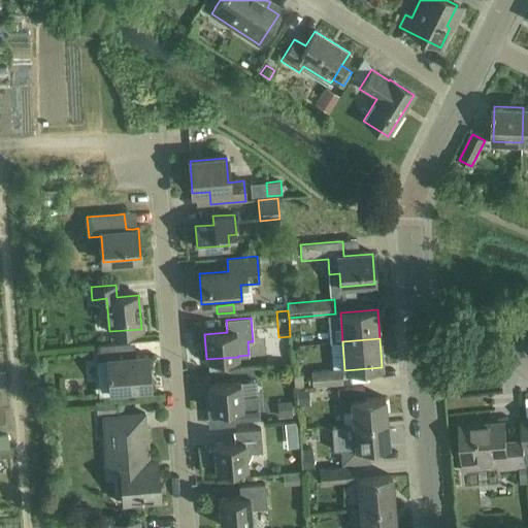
[(319,340),(320,361),(332,361),(331,339),(319,340)]
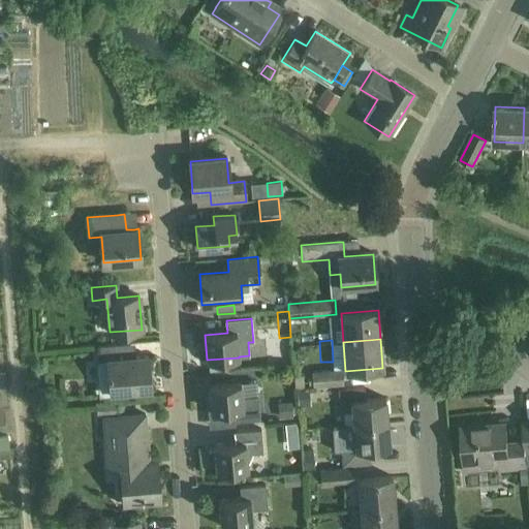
[(126,343),(98,345),(99,368),(102,395),(111,394),(110,392),(151,387),(148,355),(127,358),(126,343)]
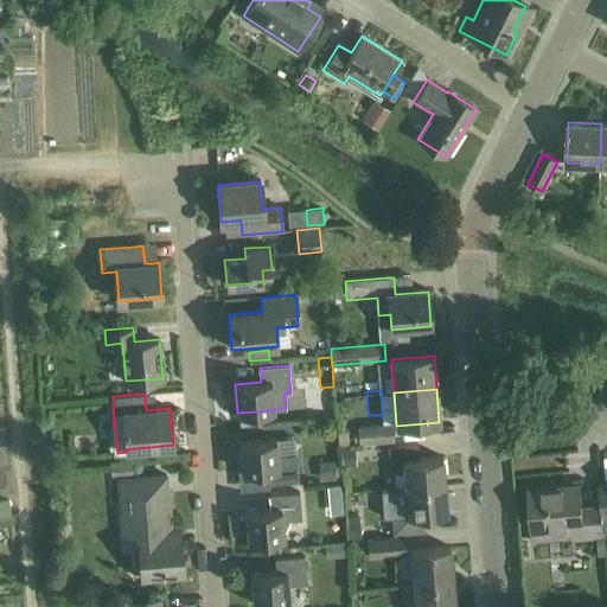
[(359,443),(393,441),(391,425),(358,427),(359,443)]
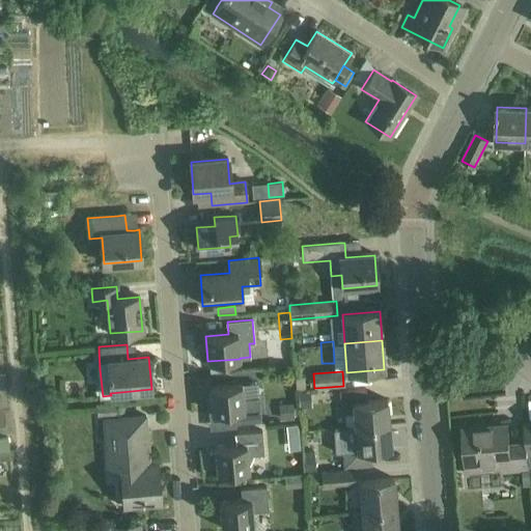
[(304,376),(296,378),(297,389),(305,389),(304,376)]
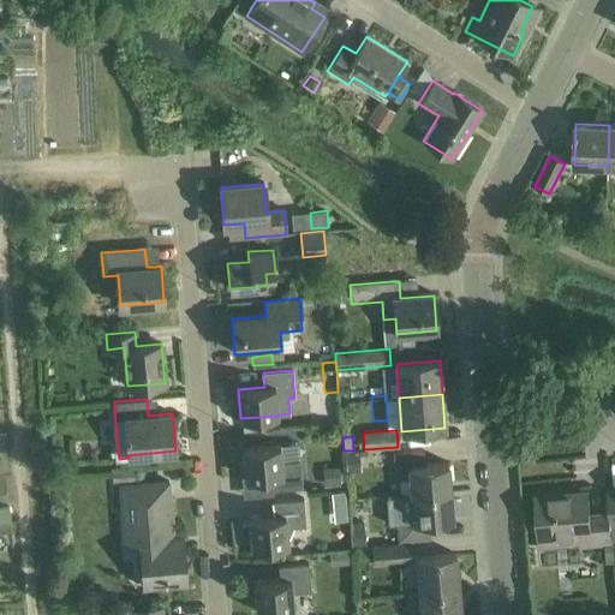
[(273,489),(302,487),(299,459),(281,461),(280,445),(243,447),(245,478),(272,476),(273,489)]
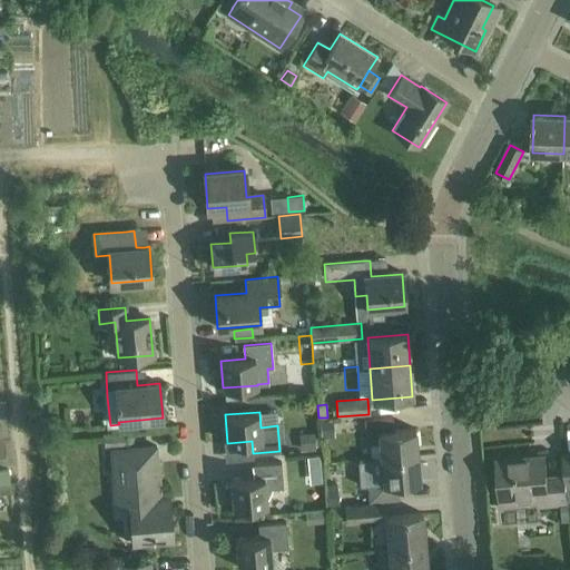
[(333,435),(332,418),(318,419),(320,436),(333,435)]
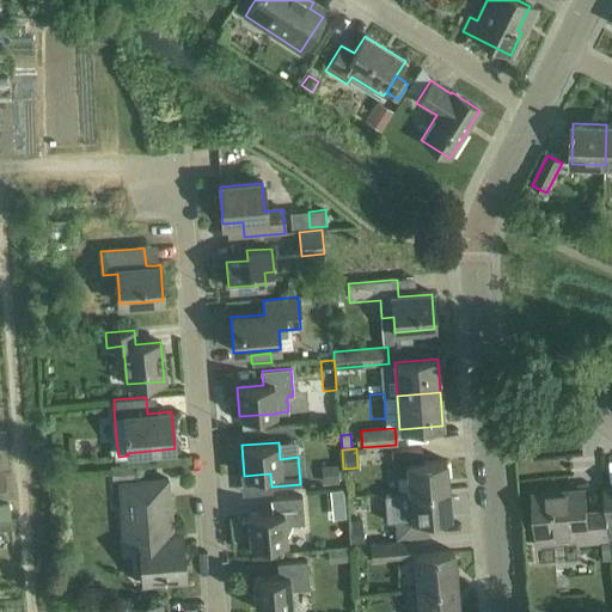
[(410,493),(448,489),(446,460),(422,463),(421,450),(392,452),(395,478),(409,477),(410,493)]
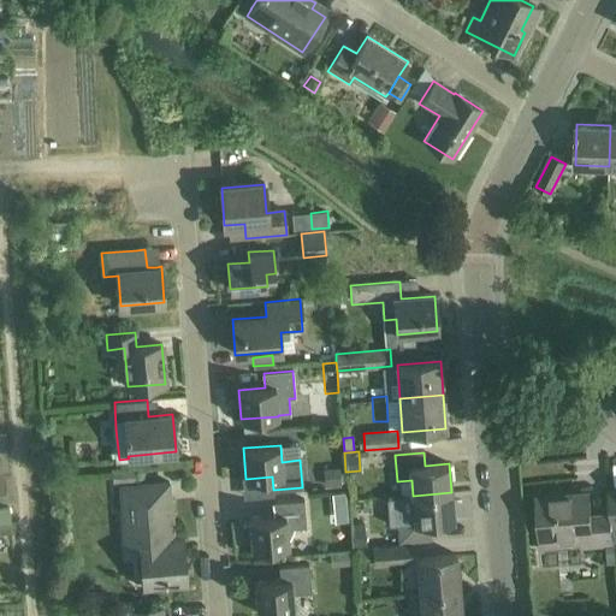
[(324,468),(325,486),(341,485),(339,466),(324,468)]
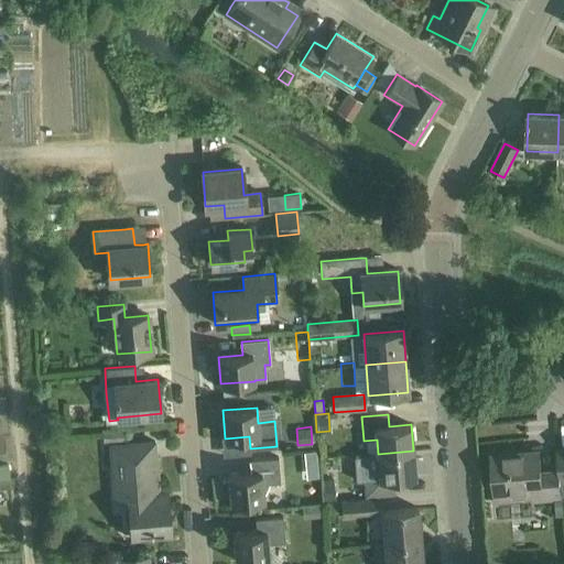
[(154,442),(125,444),(123,430),(100,432),(102,446),(110,445),(115,497),(129,496),(132,538),(171,534),(167,490),(159,491),(154,442)]
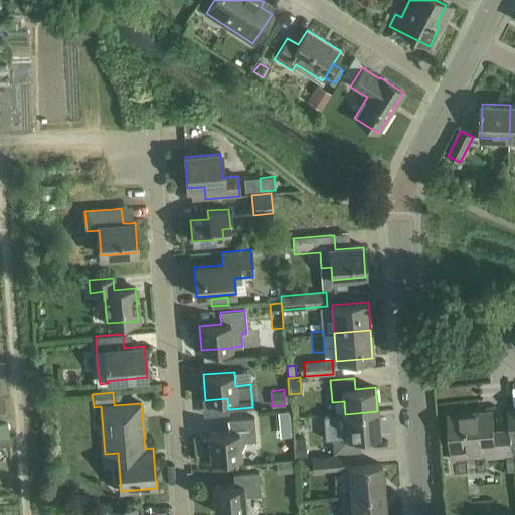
[(289,411),(279,412),(280,424),(290,423),(289,411)]
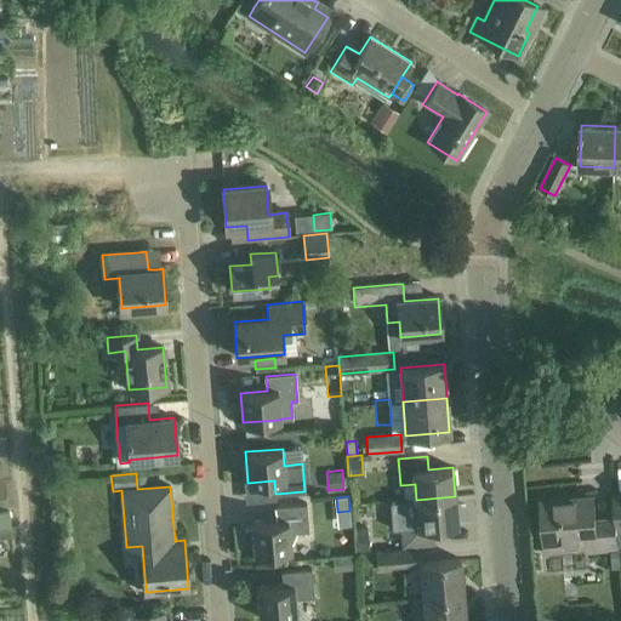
[(416,500),(389,502),(392,529),(404,528),(405,543),(434,541),(433,525),(457,524),(455,496),(416,500)]
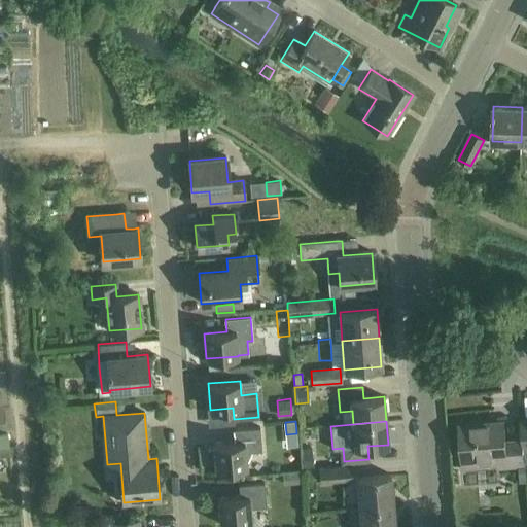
[(525,483),(524,466),(522,440),(505,442),(503,423),(459,427),(462,461),(498,458),(499,468),(517,466),(519,484),(525,483)]
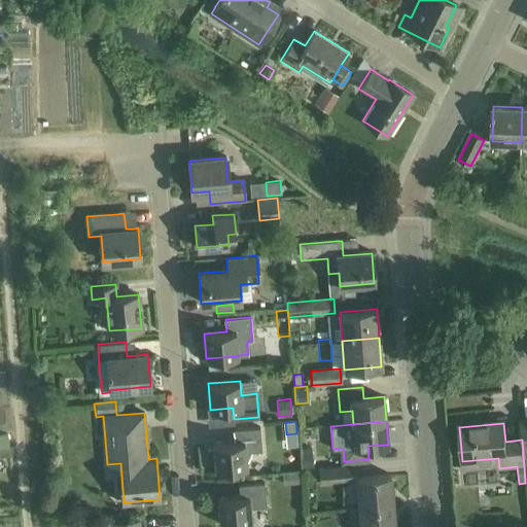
[(236,442),(213,443),(215,469),(247,466),(247,462),(251,451),(261,451),(260,427),(235,429),(236,442)]
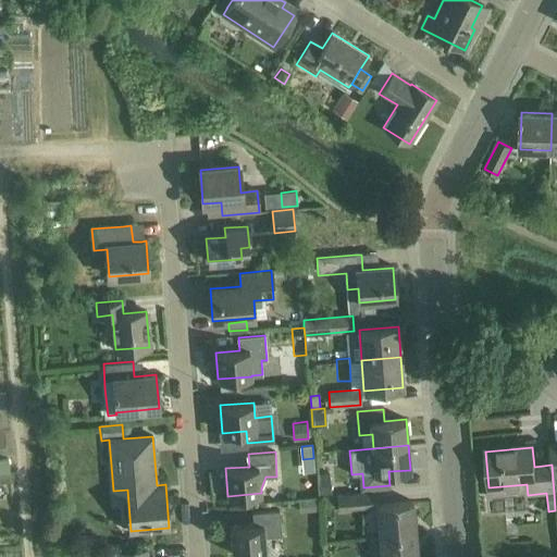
[(9,471),(0,471),(0,480),(10,480),(9,471)]
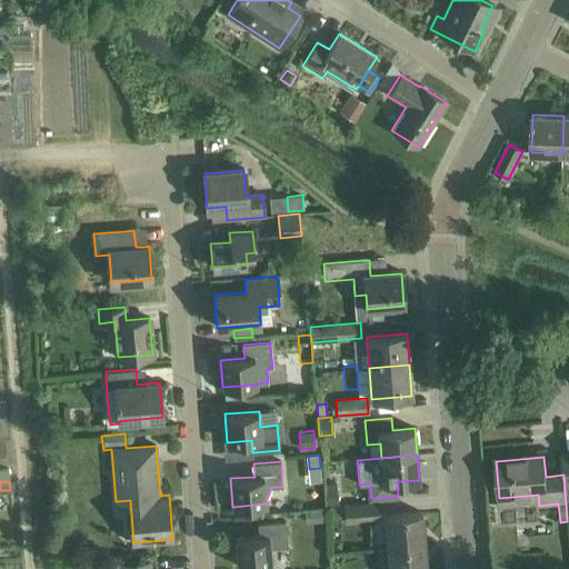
[(337,483),(327,485),(328,503),(338,502),(337,483)]
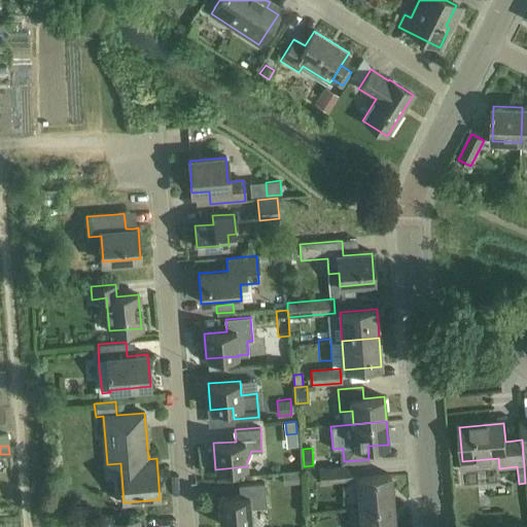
[(361,461),(361,473),(382,473),(382,462),(361,461)]
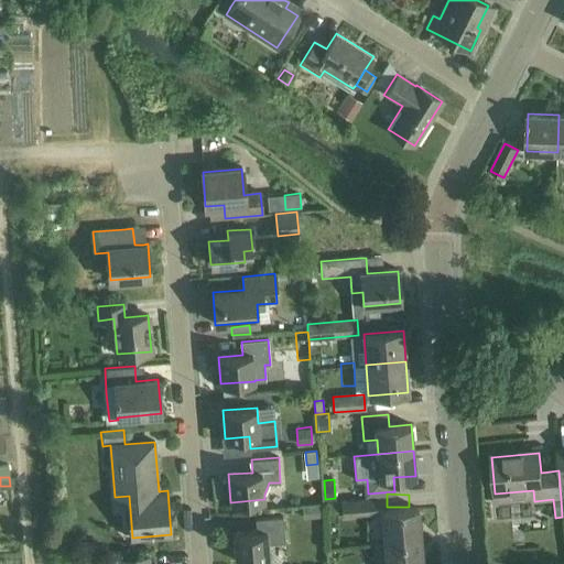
[(344,516),(377,513),(376,499),(343,501),(344,516)]
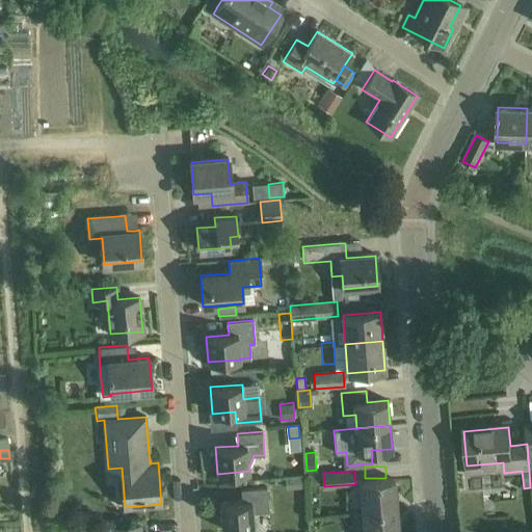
[(319,474),(308,475),(309,482),(320,482),(319,474)]
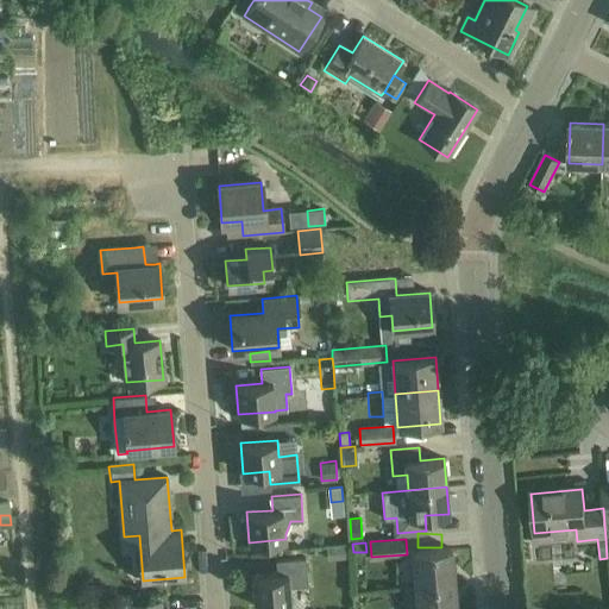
[(346,546),(327,547),(328,559),(347,558),(346,546)]
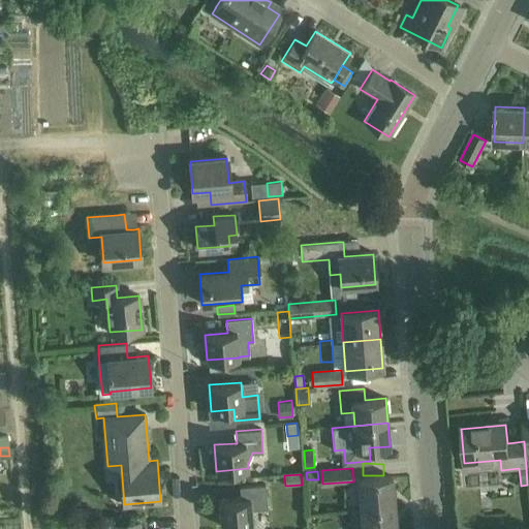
[(361,509),(395,506),(392,477),(358,480),(361,509)]
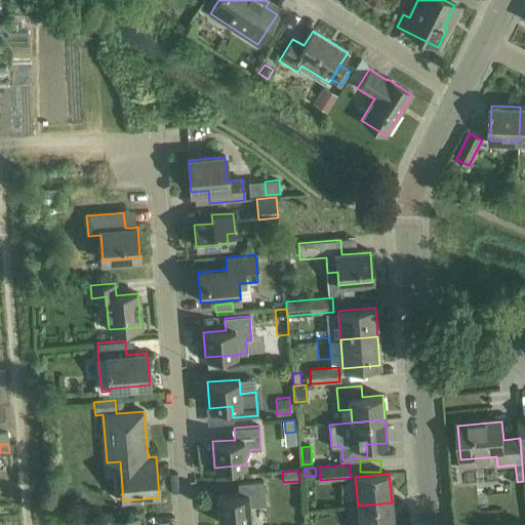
[(249,506),(266,505),(264,481),(238,483),(239,495),(216,497),(218,522),(250,520),(249,506)]
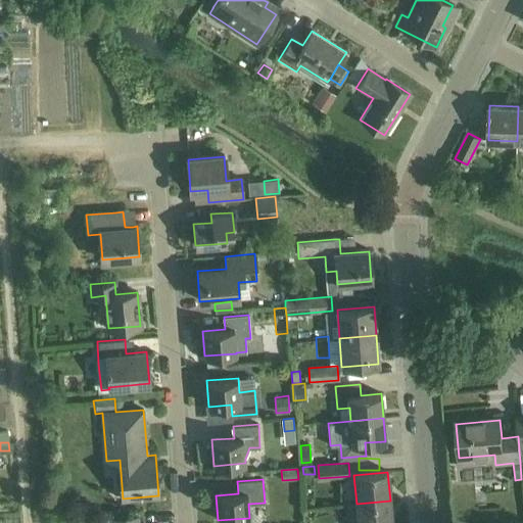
[(391,522),(390,501),(357,504),(358,522),(391,522)]
